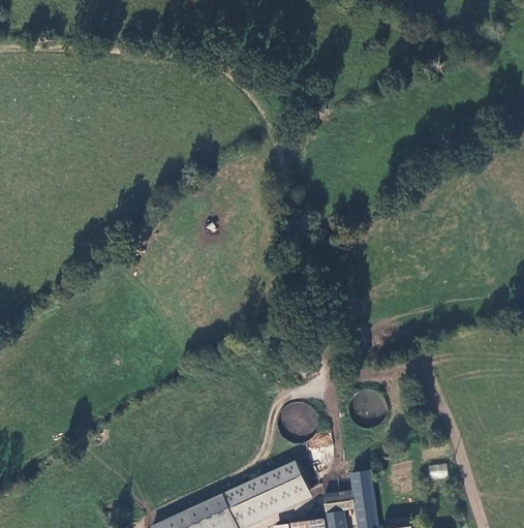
[(220,527),(310,490),(297,460),(152,523),(153,527),(220,527)]
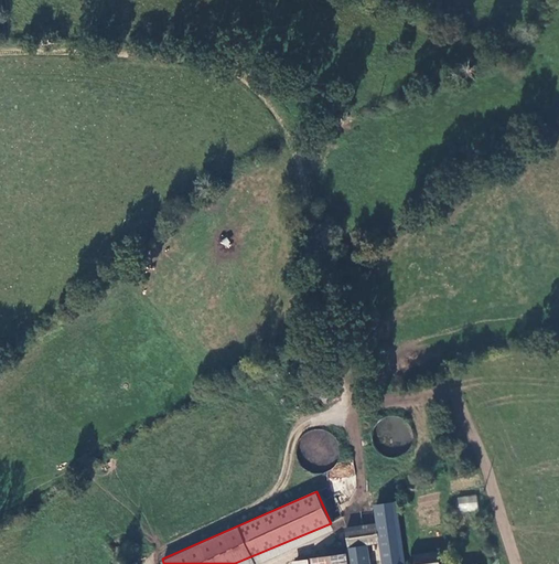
[(471,493),(452,496),(453,511),(473,509),(471,493)]
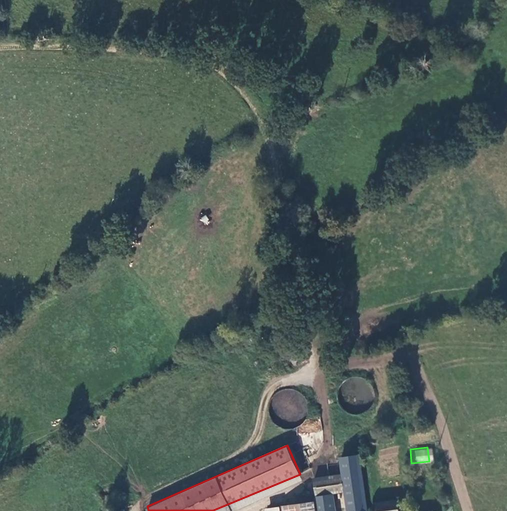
[(356,458),(339,460),(340,475),(343,494),(345,510),(362,510),(358,475),(356,458)]
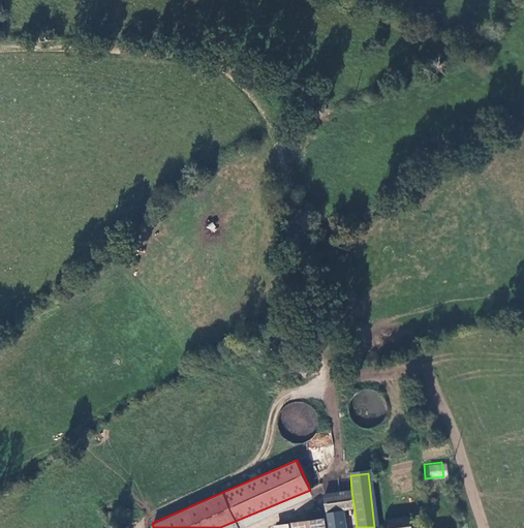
[(355,510),(351,491),(324,495),(327,527),(342,527),(341,513),(355,510)]
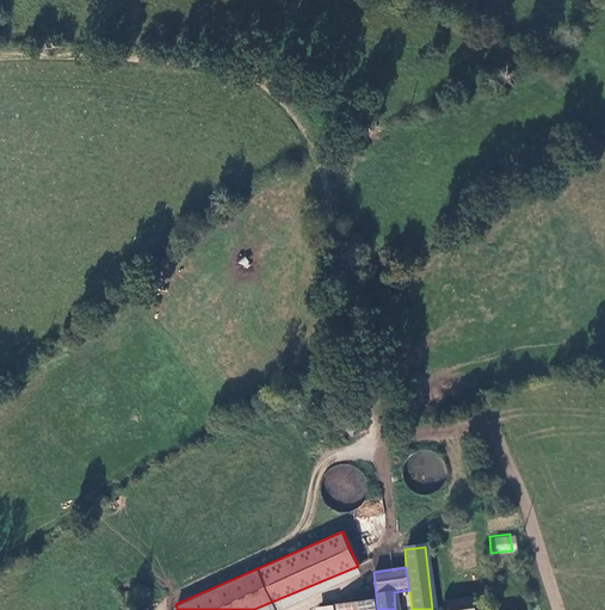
[(374,609),(374,599),(316,607),(316,609),(374,609)]
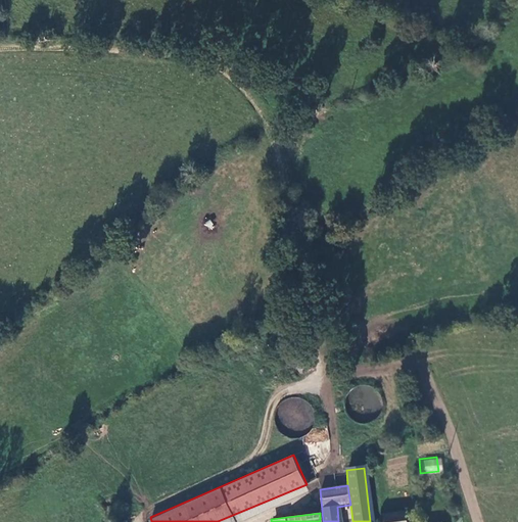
[(405,521),(404,513),(382,515),(382,521),(405,521)]
